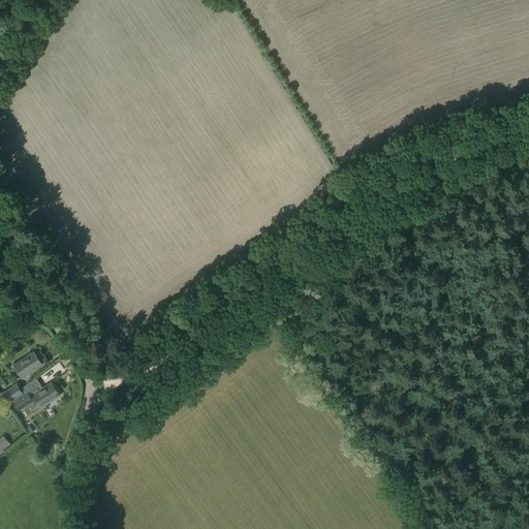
[(22,378),(29,373),(42,365),(34,352),(13,365),(22,378)]
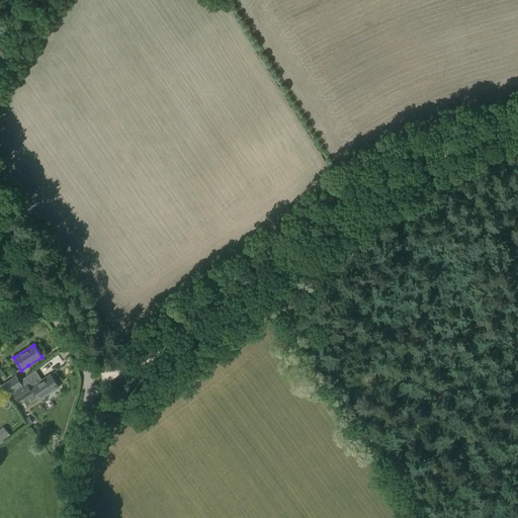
[(36,371),(27,378),(30,383),(36,379),(38,383),(42,380),(36,371)]
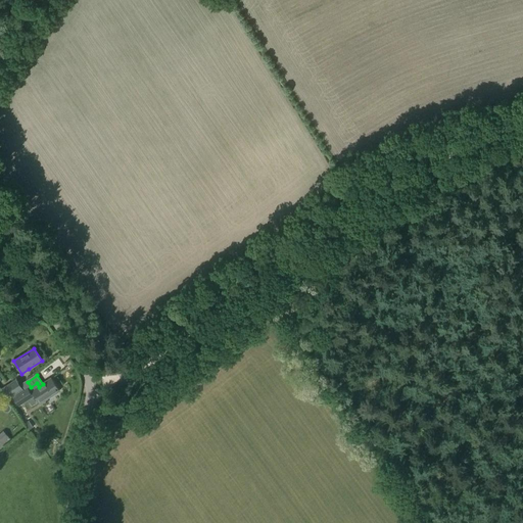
[(18,406),(34,395),(39,402),(58,390),(51,379),(43,384),(39,387),(37,383),(31,387),(28,382),(21,385),(26,391),(13,398),(18,406)]
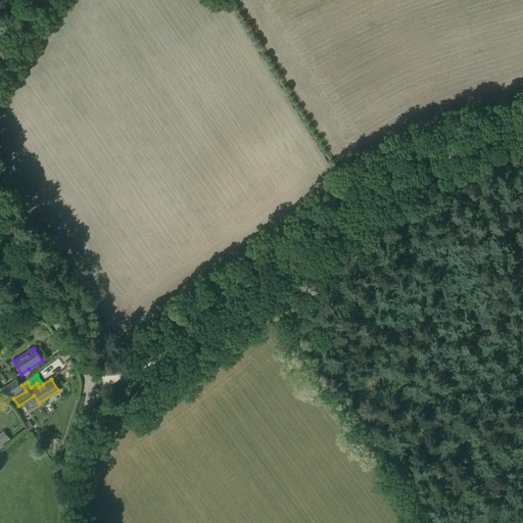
[(8,399),(22,390),(15,380),(1,389),(8,399)]
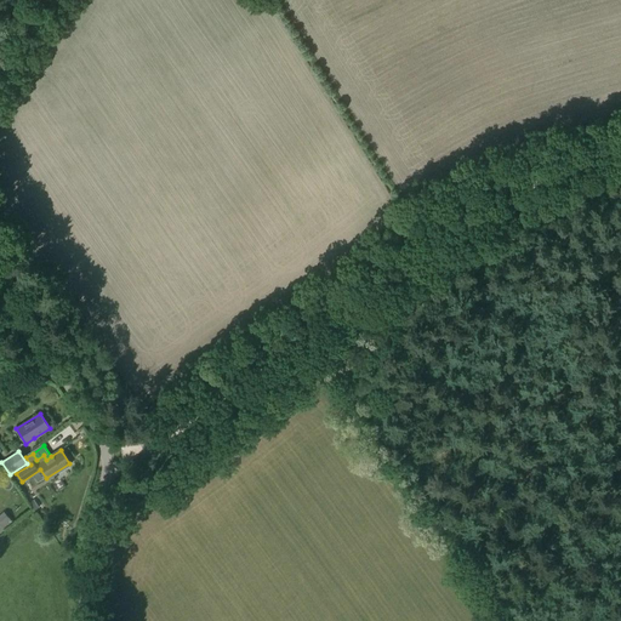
[(34,500),(29,502),(35,511),(40,507),(34,500)]
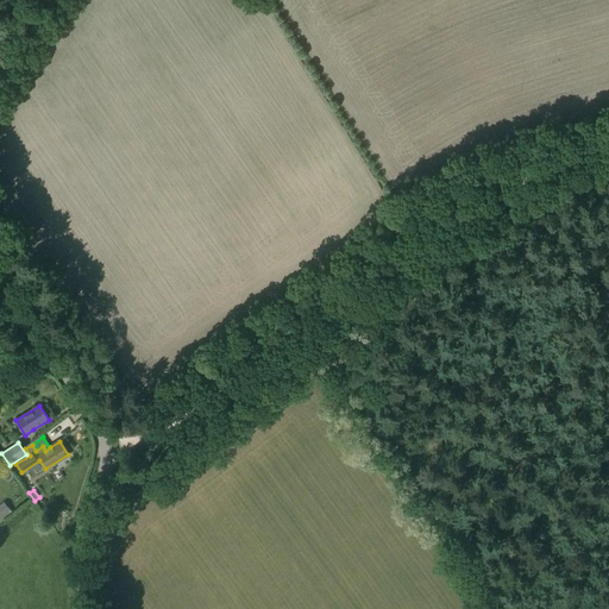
[(5,502),(0,506),(0,520),(12,510),(5,502)]
